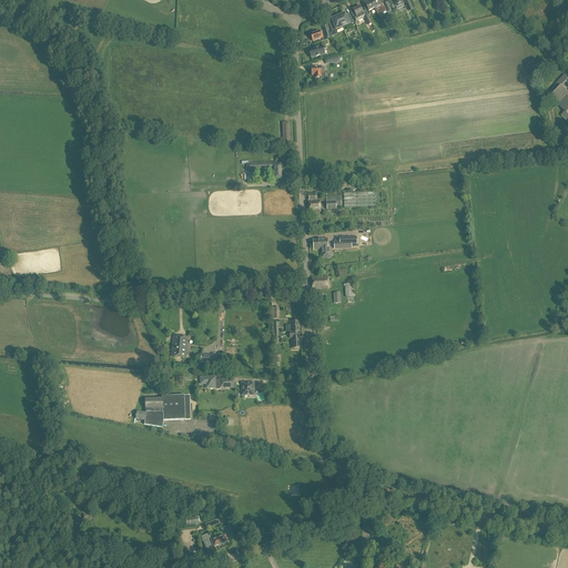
[(383,4),(381,0),(372,0),(371,1),(375,8),(378,14),(381,14),(384,12),(386,10),(383,4)]
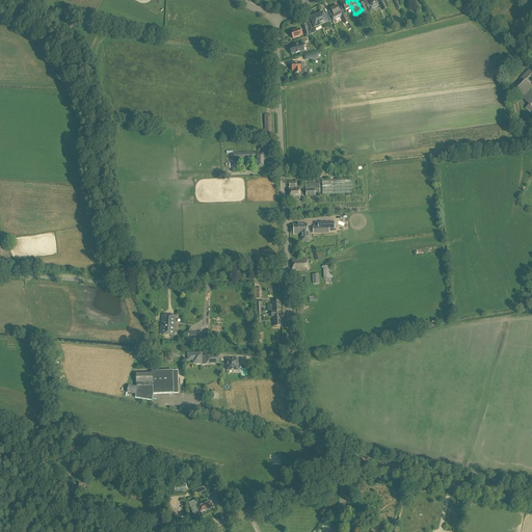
[(366,5),(369,4),(371,7),(377,4),(376,1),(375,0),(366,0),(367,1),(363,3),(363,2),(358,4),(362,9),(363,11),(367,9),(365,6),(366,5)]
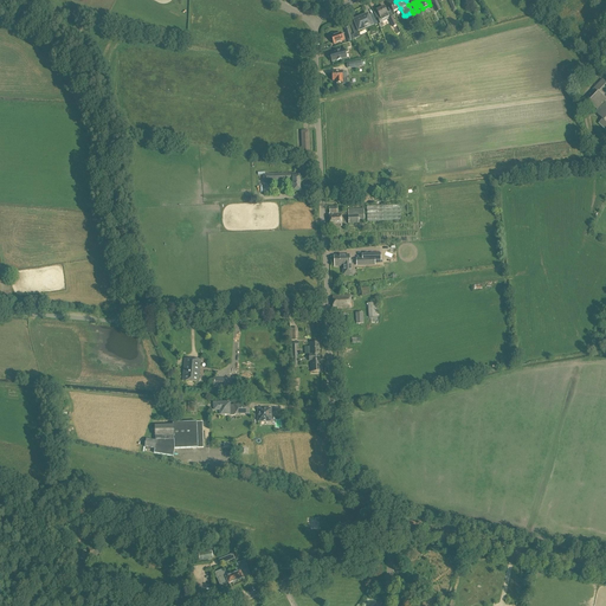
[(442,10),(436,0),(431,0),(437,12),(442,10)]
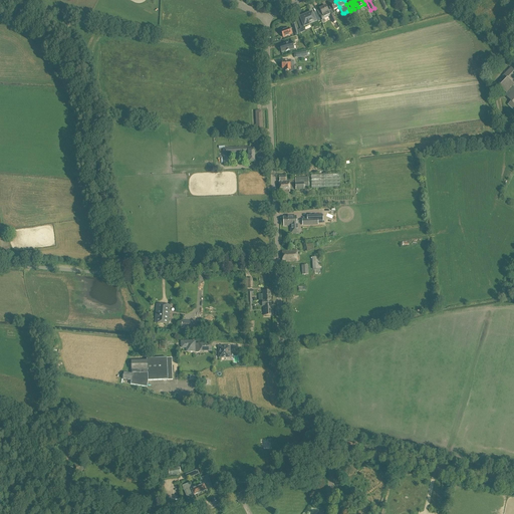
[(475,3),(471,7),(473,9),(475,8),(479,12),(487,4),(483,0),(481,0),(477,5),(475,3)]
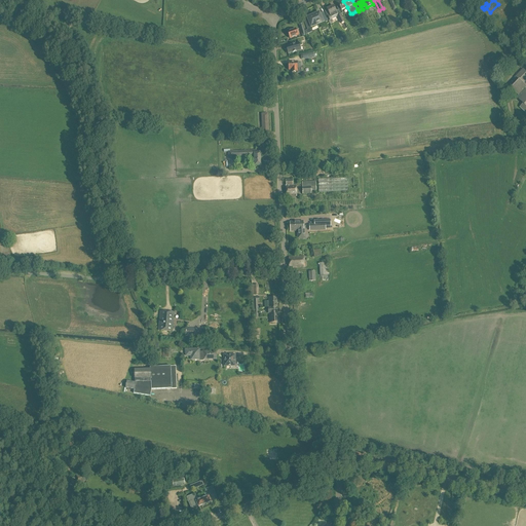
[(347,7),(343,1),(338,3),(339,6),(337,7),(338,10),(339,11),(340,14),(342,12),(341,10),(347,7)]
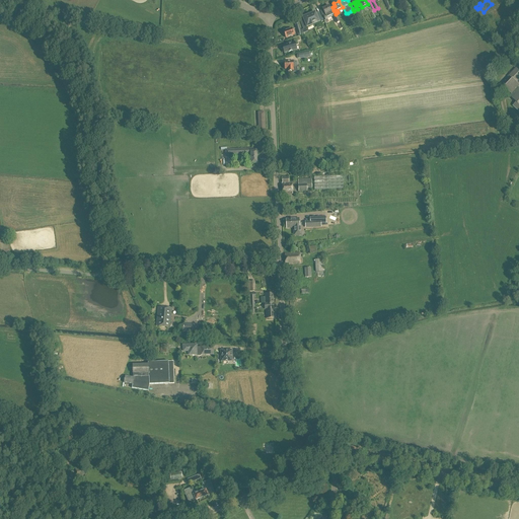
[(492,4),(484,12),(488,16),(487,18),(489,20),(493,15),(491,13),(496,8),(492,4)]
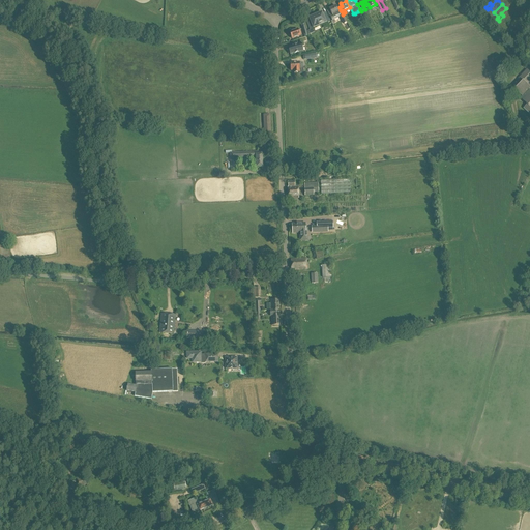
[(342,11),(341,10),(339,11),(335,6),(332,7),(329,8),(329,9),(332,15),(330,16),(332,20),(340,17),(343,23),(347,22),(343,15),(342,11)]
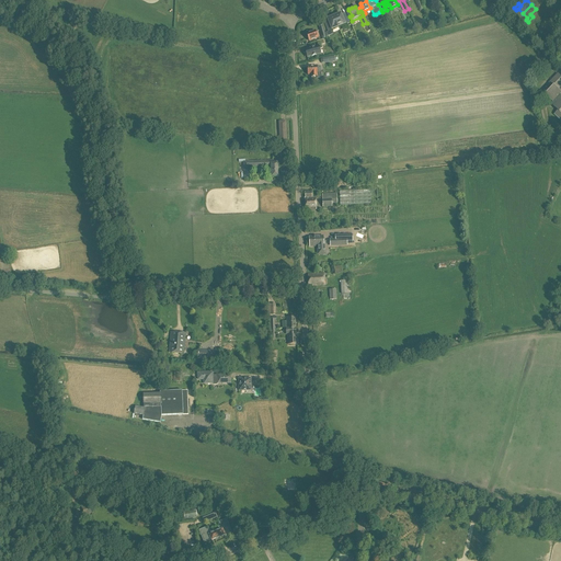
[(334,14),(333,15),(339,27),(350,23),(346,15),(342,16),(341,13),(338,14),(336,14),(335,14),(334,14)]
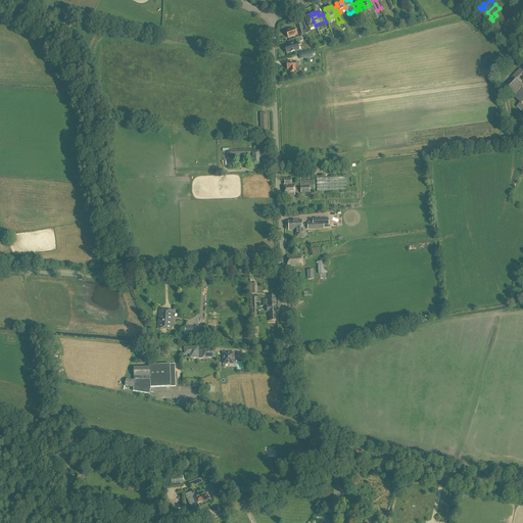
[(496,15),(492,20),(494,22),(496,20),(501,25),(509,16),(505,12),(500,18),(496,15)]
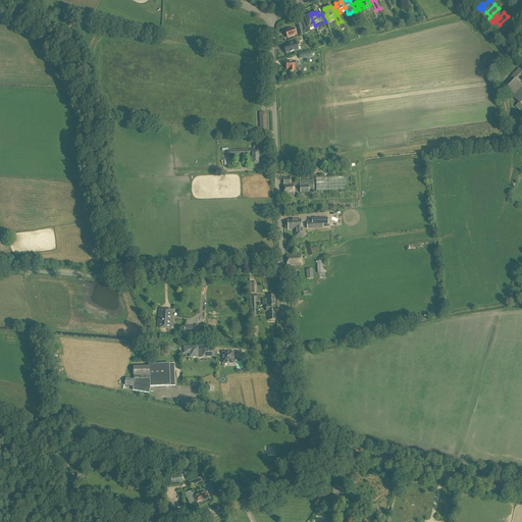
[(315,25),(310,14),(309,14),(308,15),(308,16),(307,16),(305,17),(306,20),(302,22),(305,30),(315,25)]
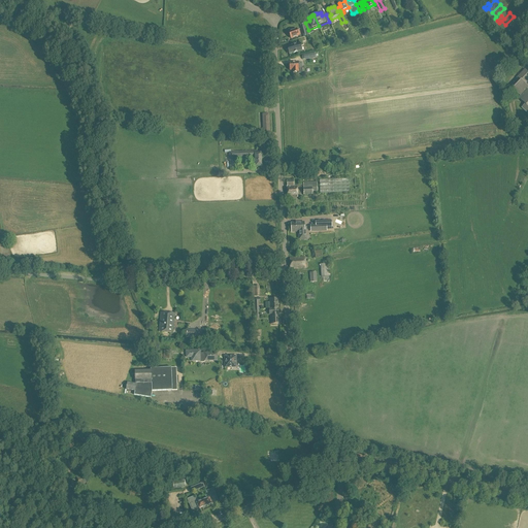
[(514,17),(505,25),(510,29),(508,31),(512,34),(514,32),(516,30),(513,27),(518,21),(514,17)]
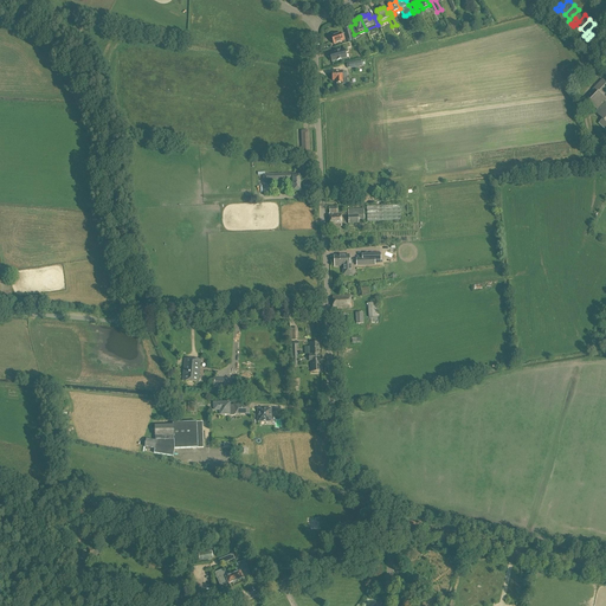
[(592,34),(590,37),(594,42),(592,44),(595,47),(600,42),(598,39),(604,32),(598,27),(592,34)]
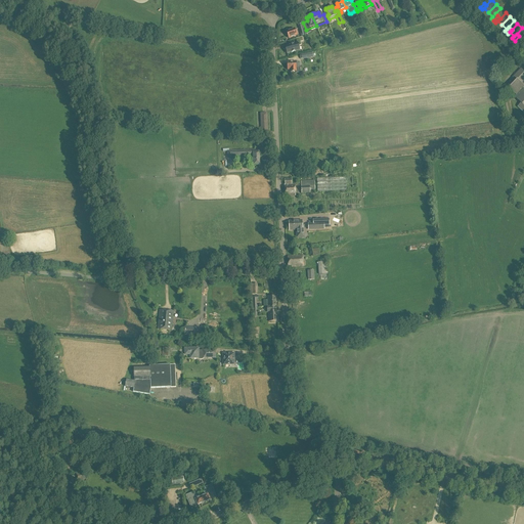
[(297,36),(295,29),(287,32),(287,33),(287,35),(288,35),(289,38),(297,36)]
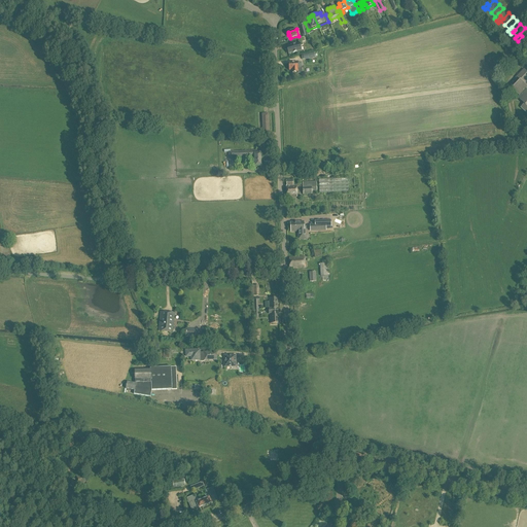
[(295,45),(294,44),(291,45),(291,46),(287,47),(288,54),(293,53),(296,53),(296,51),(302,50),(301,46),(303,45),(302,42),(305,41),(304,37),(297,39),(300,44),(295,45)]
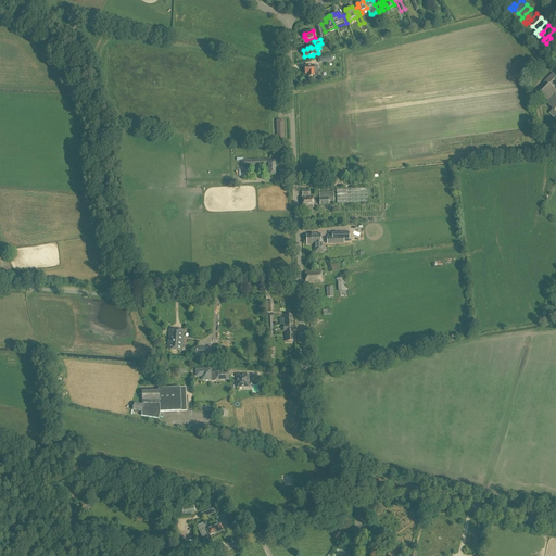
[(314,66),(314,65),(305,66),(305,74),(308,74),(308,76),(314,76),(314,77),(318,77),(318,71),(317,71),(317,66),(314,66)]
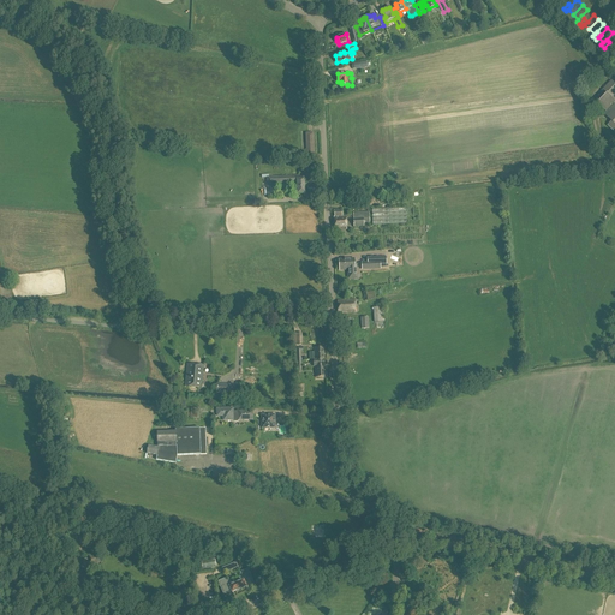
[(614,103),(614,100),(613,97),(614,94),(614,83),(611,81),(602,91),(605,95),(598,103),(607,112),(604,114),(611,121),(608,125),(614,132),(614,103)]
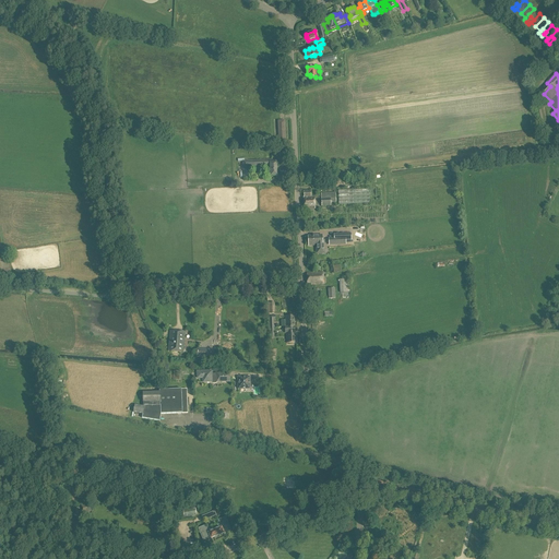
[(272,161),(242,162),(244,179),(249,178),(249,171),(247,171),(247,165),(270,164),(270,169),(269,169),(269,178),(272,178),(272,177),(277,176),(276,163),(272,163),(272,161)]
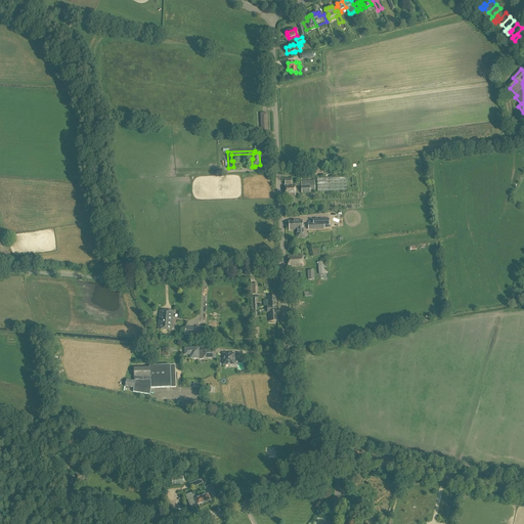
[(346,190),(346,177),(317,179),(317,192),(346,190)]
